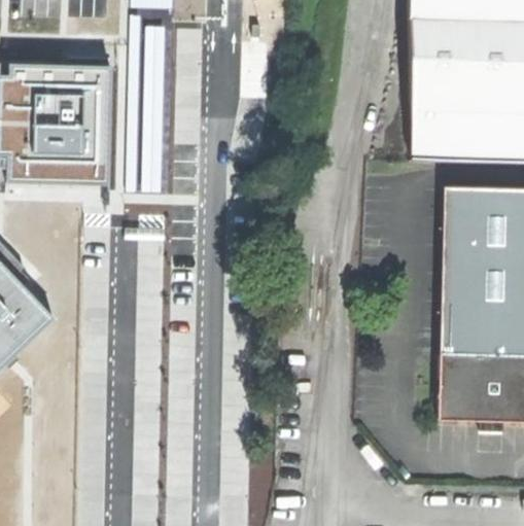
[(170,194),(174,0),(133,0),(129,194),(170,194)]
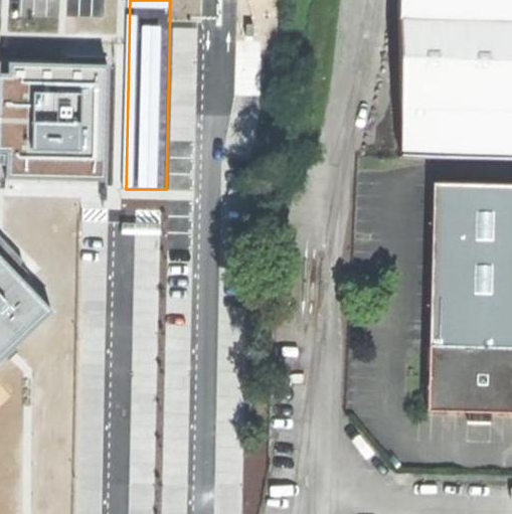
[(511,0),(400,0),(397,157),(511,159),(511,0)]
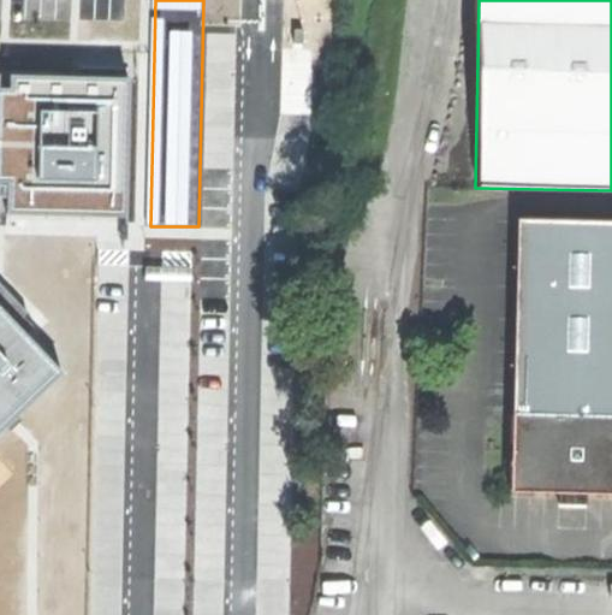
[(0,430),(60,372),(0,308),(0,213),(131,217),(138,81),(19,78),(19,92),(3,90),(4,77),(0,76),(0,430)]
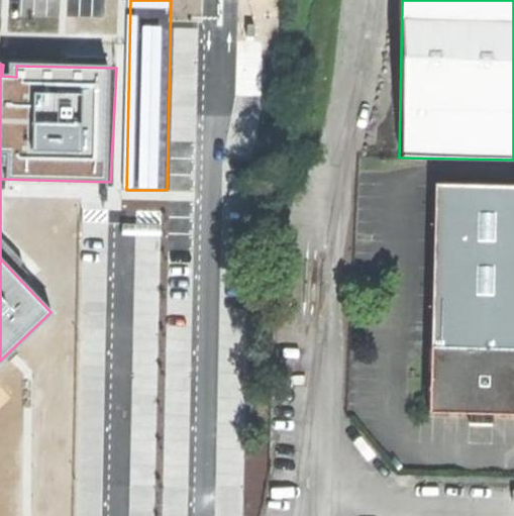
[(493,413),(513,413),(513,184),(435,182),(429,411),(470,412),(493,413)]
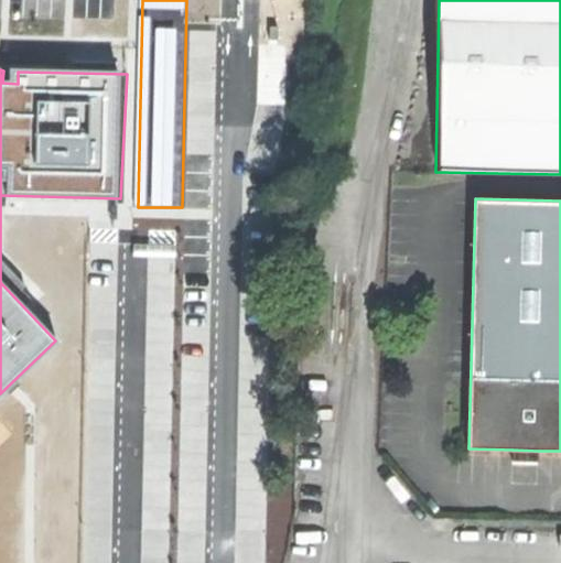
[(64,316),(72,324),(82,316),(73,307),(64,316)]
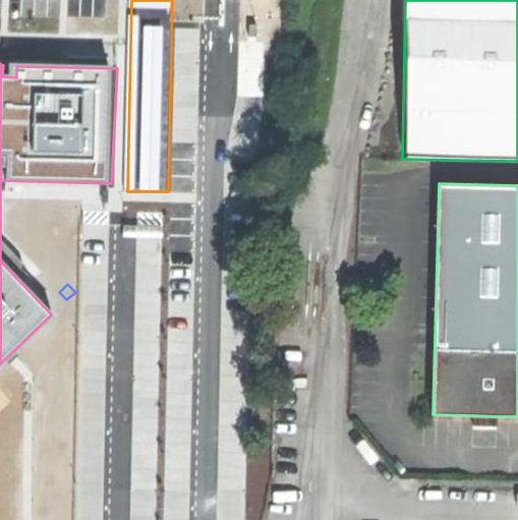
[(497,427),(497,416),(473,415),(473,427),(497,427)]
